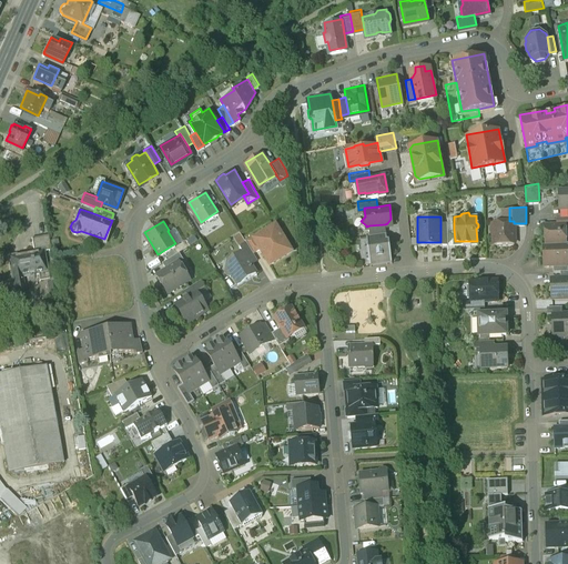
[(509,221),(493,221),(493,223),(490,225),(490,229),(493,231),(494,231),(494,241),(514,241),(514,223),(514,221),(509,221)]
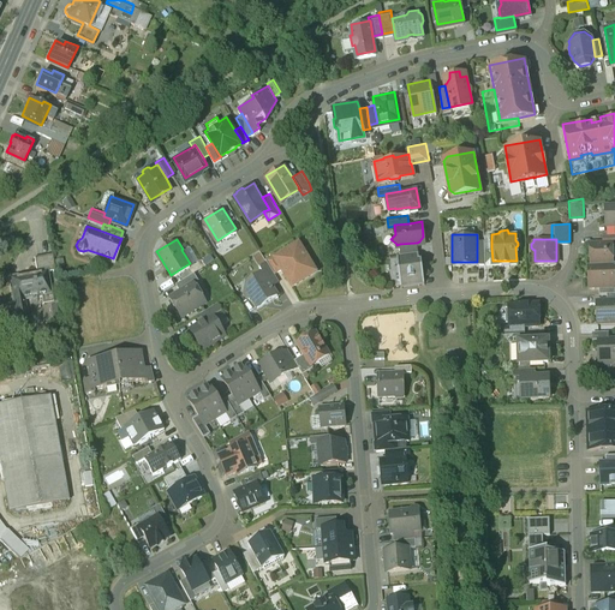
[(602,241),(590,241),(591,262),(591,263),(614,262),(614,253),(611,251),(611,241),(611,240),(602,241)]
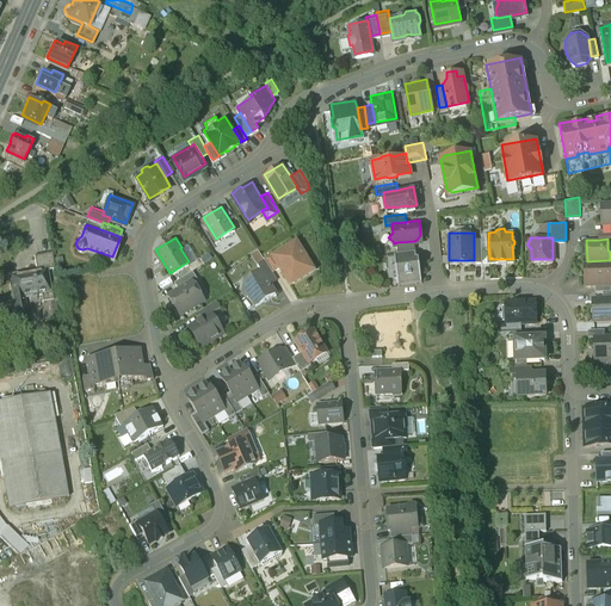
[(275,254),(281,264),(290,279),(312,266),(296,241),(275,254)]
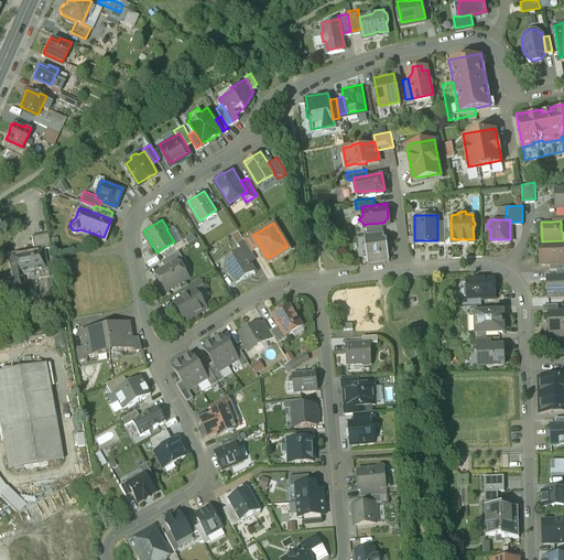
[(368,230),(364,232),(365,238),(384,236),(383,229),(382,229),(368,230)]
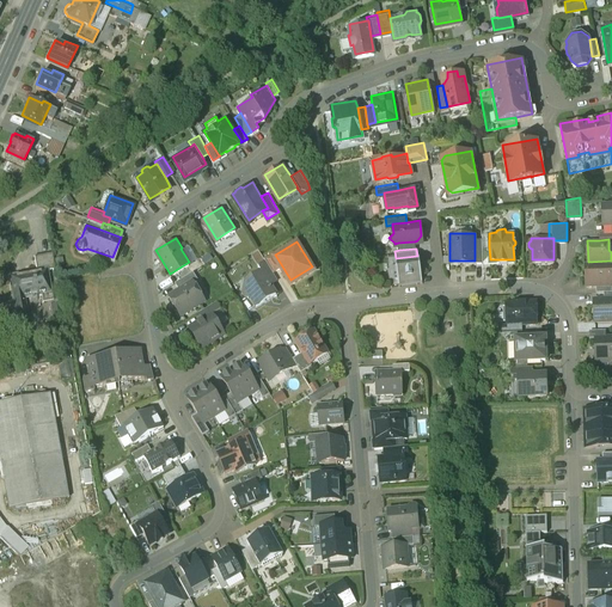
[(53,251),(34,253),(37,268),(47,267),(55,265),(53,251)]
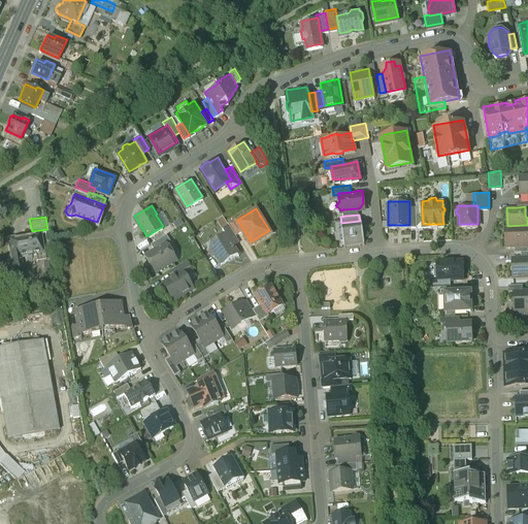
[(235,217),(228,221),(229,223),(235,232),(242,228),(237,220),(235,217)]
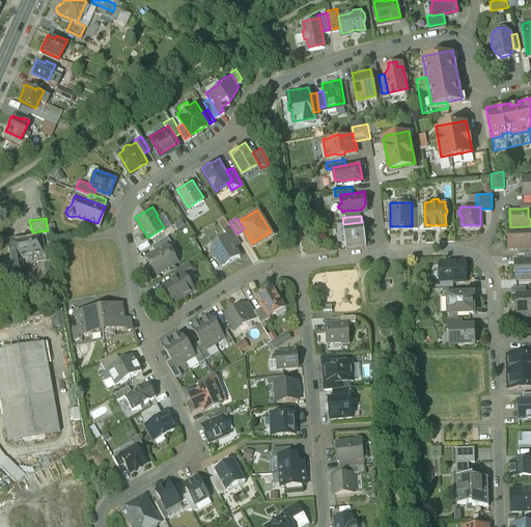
[(343,224),(340,224),(341,239),(344,239),(365,237),(364,221),(362,222),(343,224)]
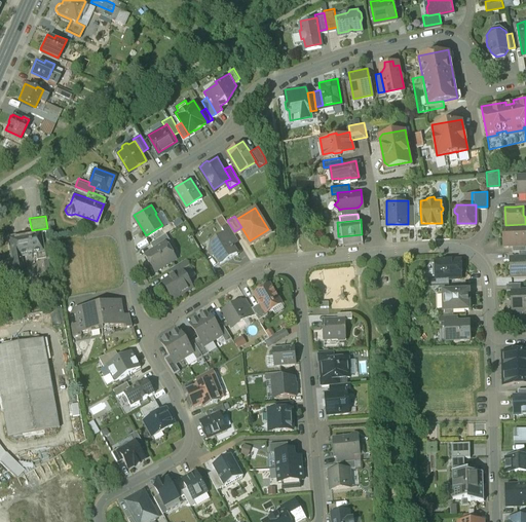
[(234,231),(228,222),(222,226),(225,231),(232,241),(237,237),(234,231)]
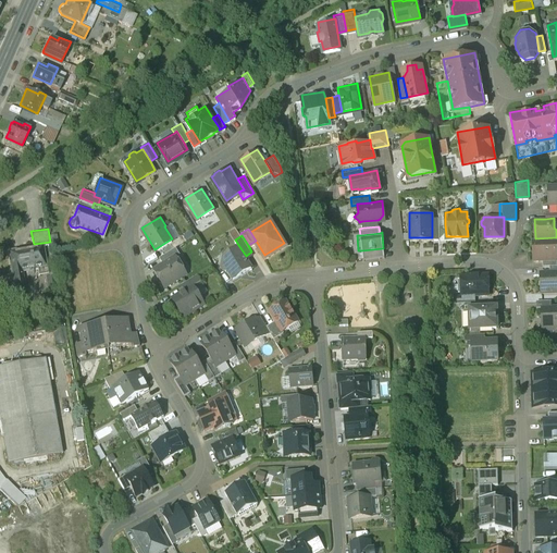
[(556,237),(535,238),(535,237),(533,237),(533,258),(542,257),(556,257),(556,237)]
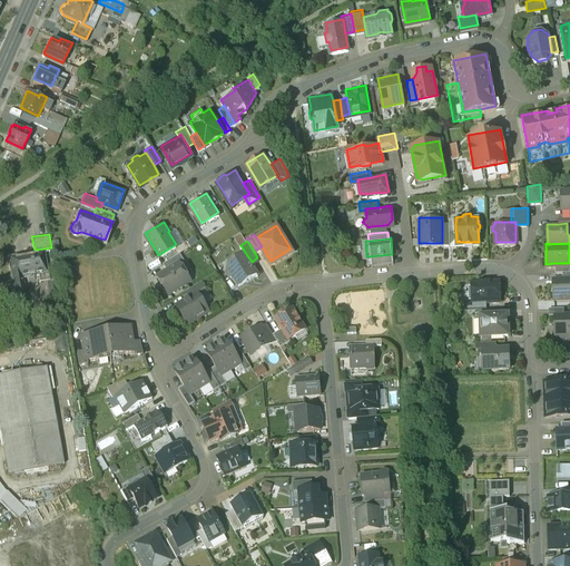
[(21,252),(21,251),(15,252),(15,253),(8,254),(16,294),(25,293),(21,274),(38,271),(39,279),(48,276),(43,249),(35,250),(21,252)]
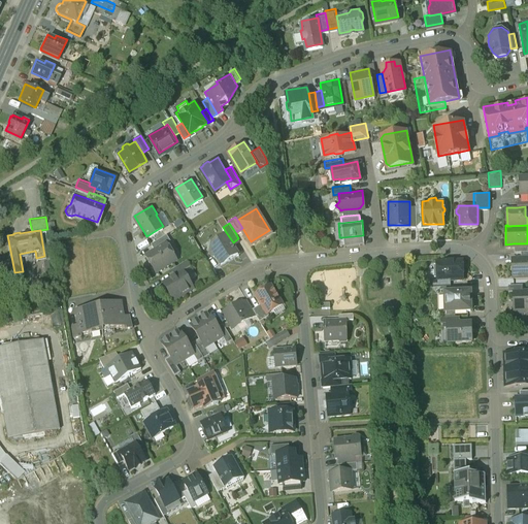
[(166,232),(151,241),(155,248),(165,241),(166,241),(170,238),(166,232)]
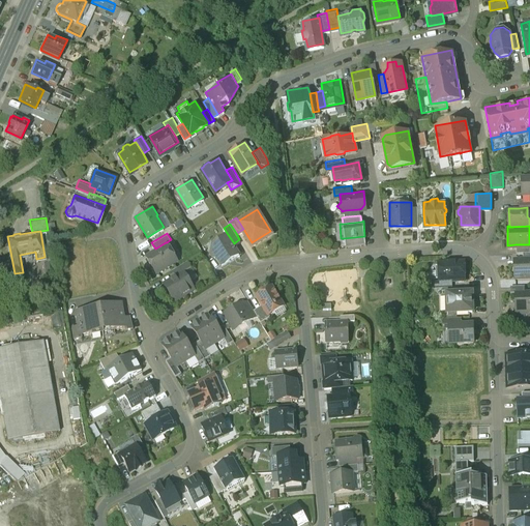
[(227,233),(214,240),(211,246),(210,247),(210,251),(212,254),(215,255),(216,254),(221,262),(238,251),(234,243),(227,233)]
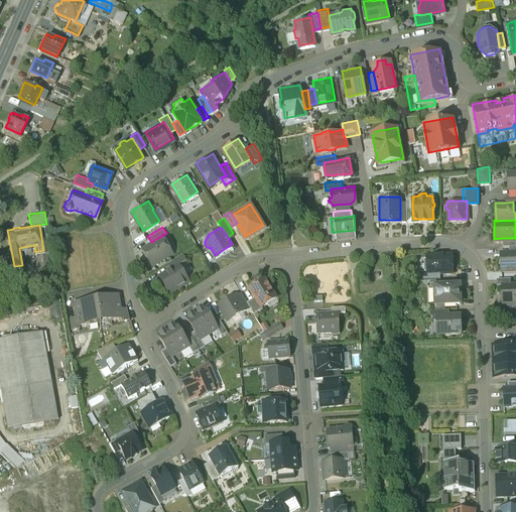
[(355,230),(335,232),(336,238),(356,236),(355,230)]
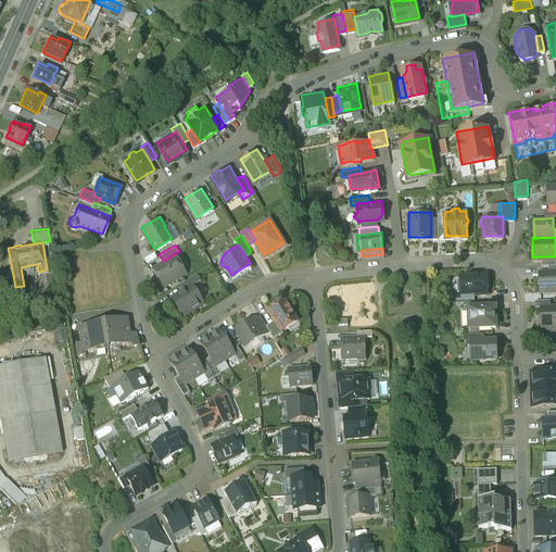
[(163,261),(154,266),(164,284),(185,271),(175,254),(174,254),(163,261)]
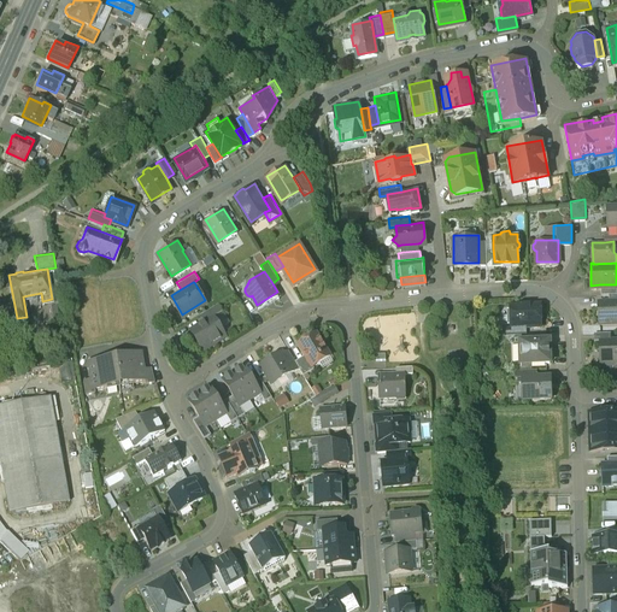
[(616,299),(609,299),(599,300),(599,322),(616,321),(616,299)]
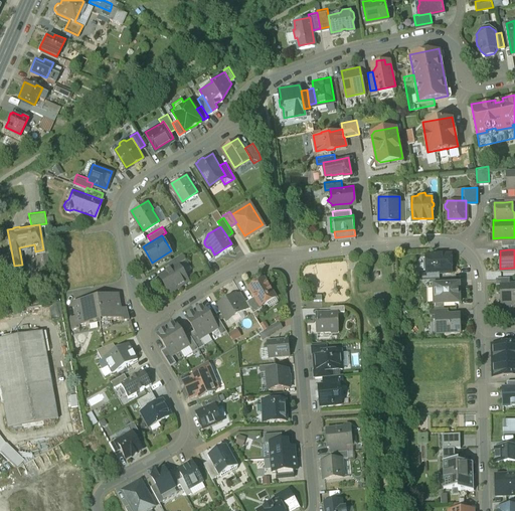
[(451,251),(441,252),(439,250),(436,250),(434,252),(426,252),(426,270),(426,271),(438,271),(451,270),(451,251)]
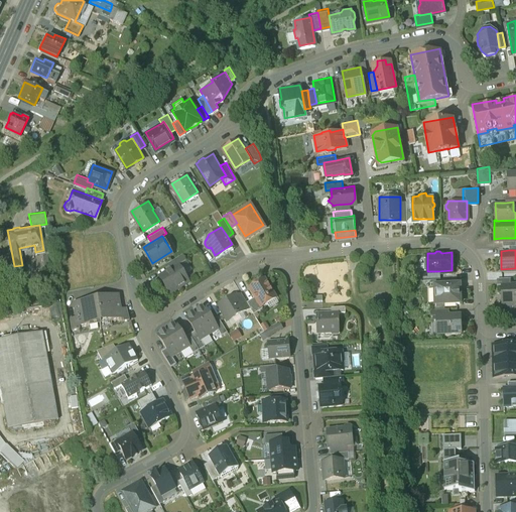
[(182,252),(167,261),(171,266),(178,262),(186,258),(182,252)]
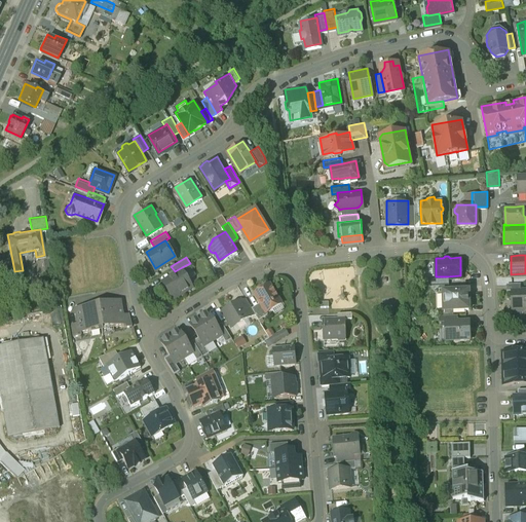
[(175,271),(162,280),(173,296),(192,284),(191,283),(192,281),(191,277),(188,277),(182,267),(175,271)]
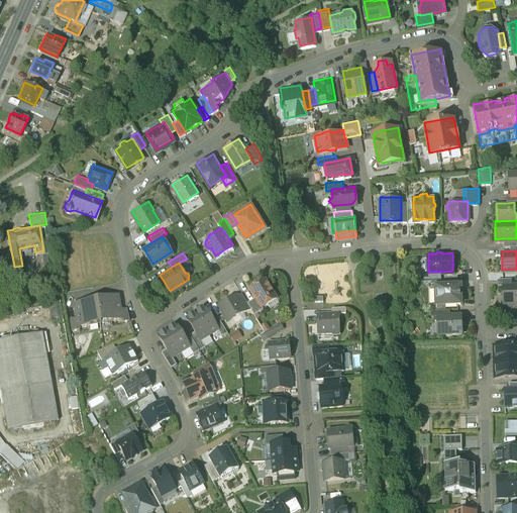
[(265,276),(250,285),(255,294),(262,304),(263,304),(268,301),(269,296),(275,293),(265,276)]
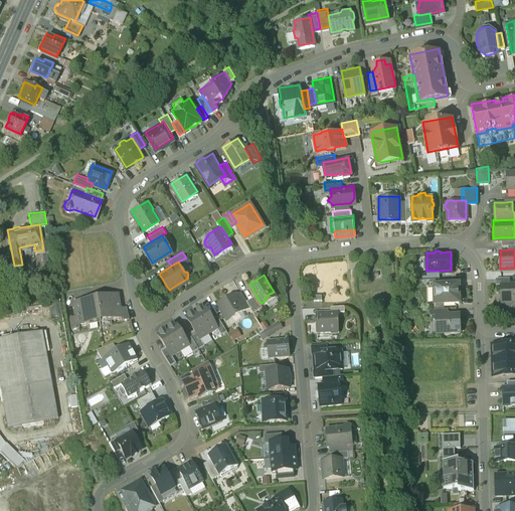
[(514,281),(509,281),(501,281),(501,282),(501,302),(514,302),(514,305),(514,304),(514,281)]
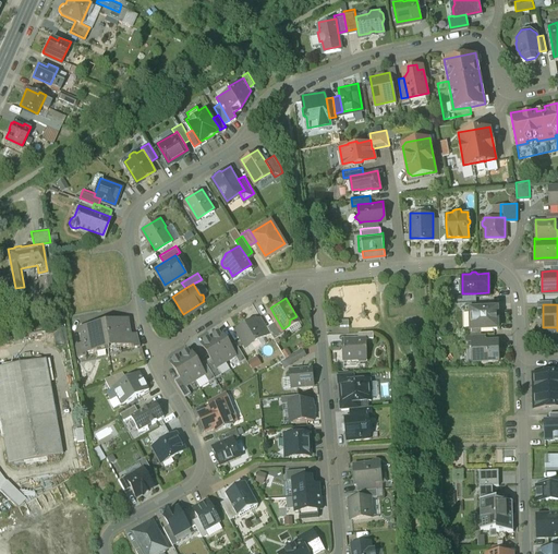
[(493,305),(470,306),(471,326),(481,326),(497,325),(497,305),(493,305)]
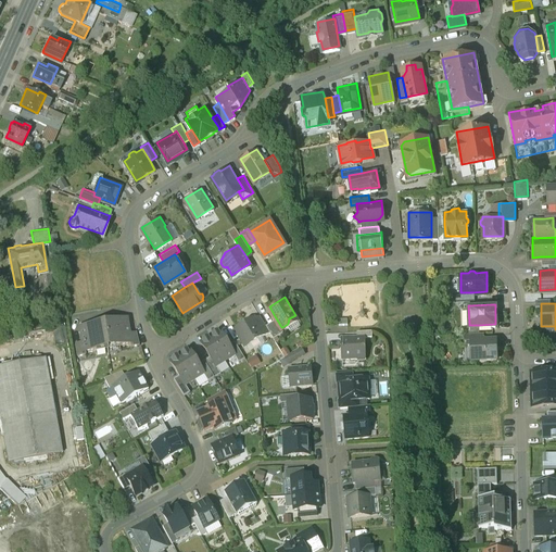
[(260,312),(254,316),(263,331),(269,328),(265,322),(266,322),(260,312)]
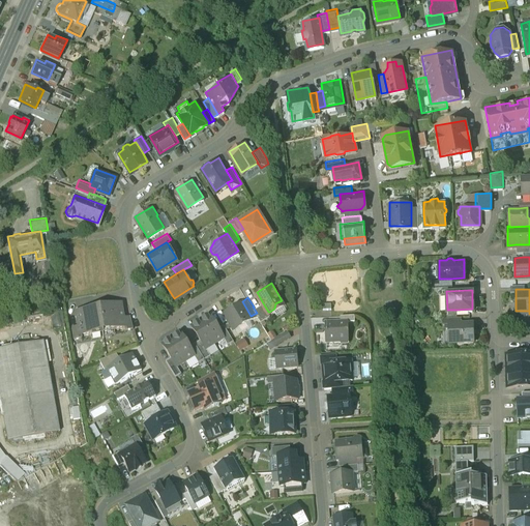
[(242,301),(232,308),(231,307),(224,311),(234,326),(251,316),(242,301)]
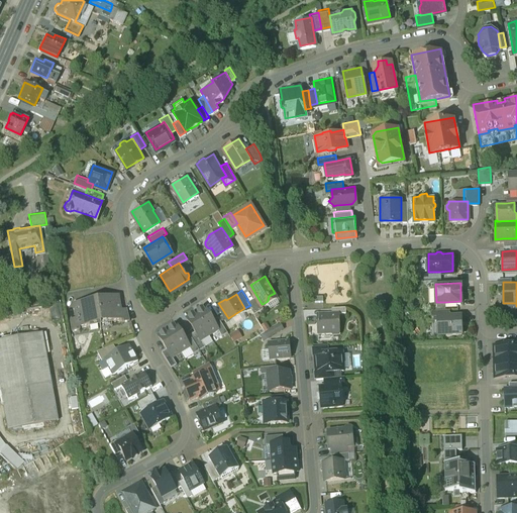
[(262,304),(255,294),(247,299),(246,299),(250,305),(254,311),(264,305),(263,304),(262,304)]
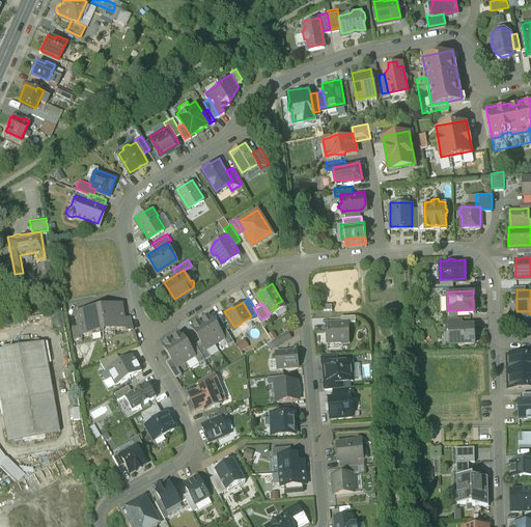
[(110,303),(99,305),(102,325),(113,324),(113,326),(124,324),(123,315),(121,304),(111,305),(110,303)]
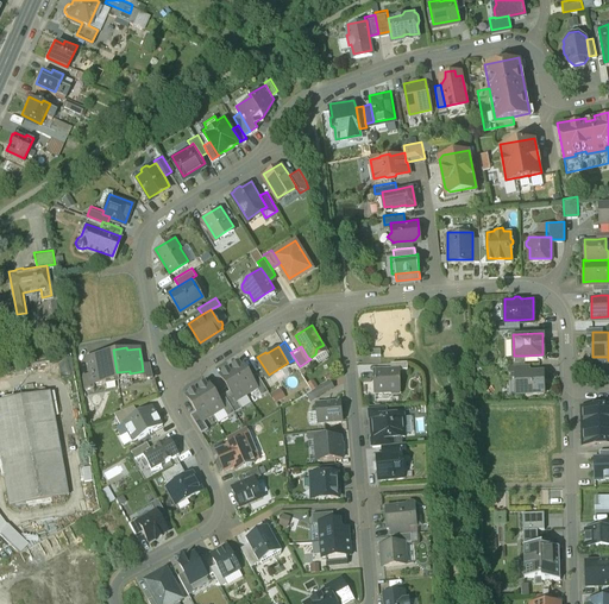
[(113,350),(99,352),(99,356),(87,357),(89,370),(92,381),(93,381),(105,378),(105,375),(117,372),(113,350)]
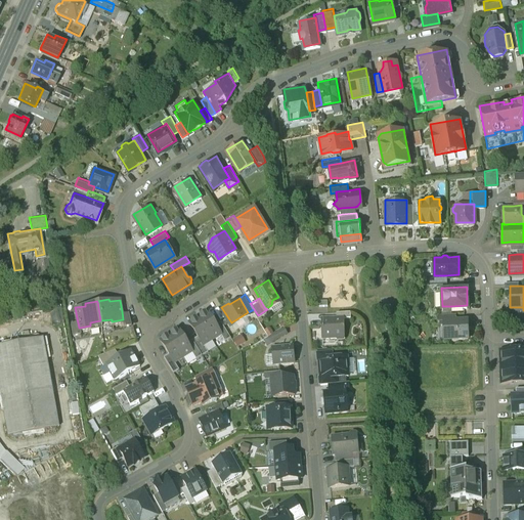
[(207,308),(189,319),(198,333),(203,342),(204,341),(220,331),(216,321),(207,308)]
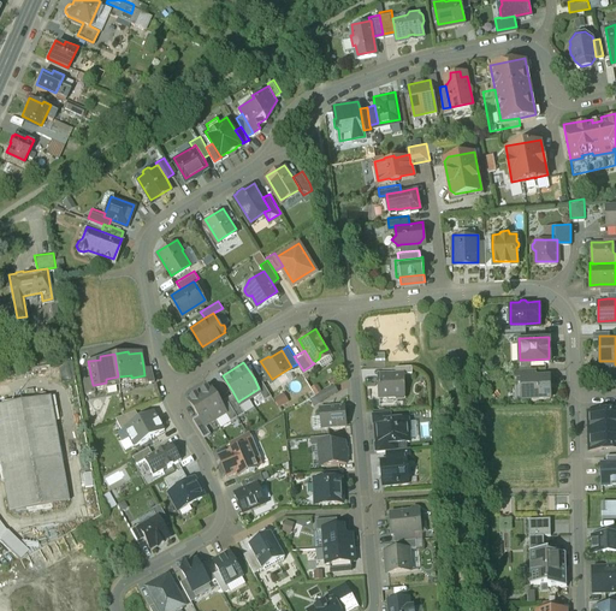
[(152,363),(143,366),(144,375),(144,379),(154,378),(152,363)]
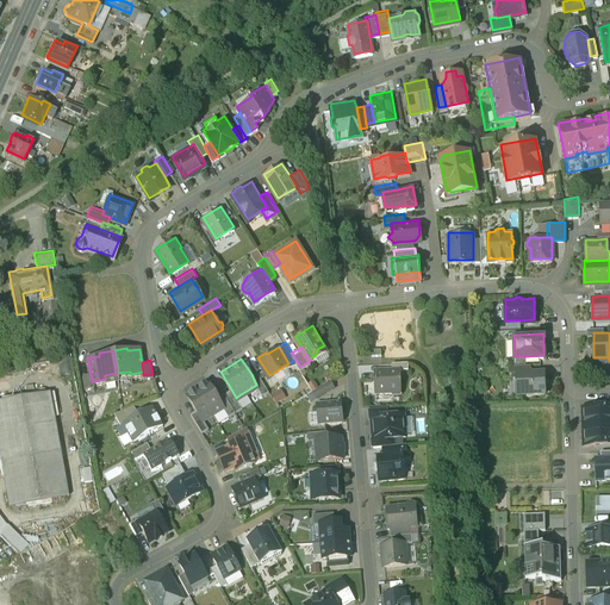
[(511,363),(509,363),(509,374),(517,374),(516,370),(530,369),(530,362),(526,363),(511,363)]
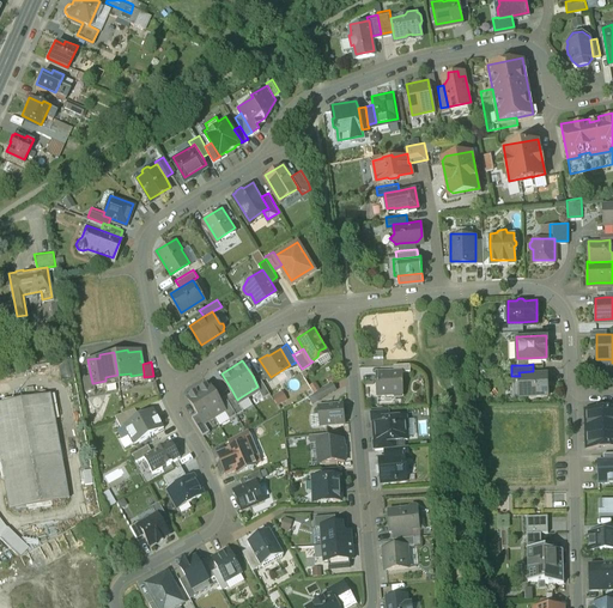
[(401,369),(376,369),(377,390),(393,390),(394,391),(400,391),(402,390),(401,369)]
